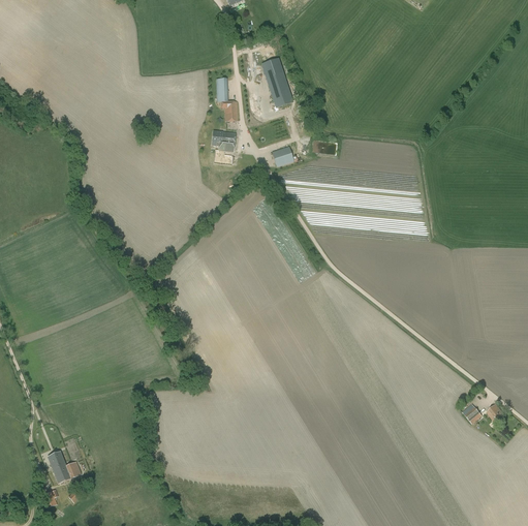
[(280,57),(264,63),(269,78),(286,70),(280,57)]
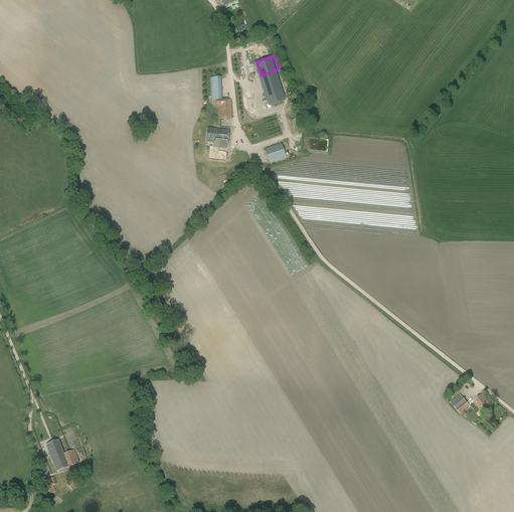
[(228,98),(222,98),(222,75),(211,75),(212,98),(215,98),(215,104),(219,104),(220,117),(232,117),(231,97),(228,98)]
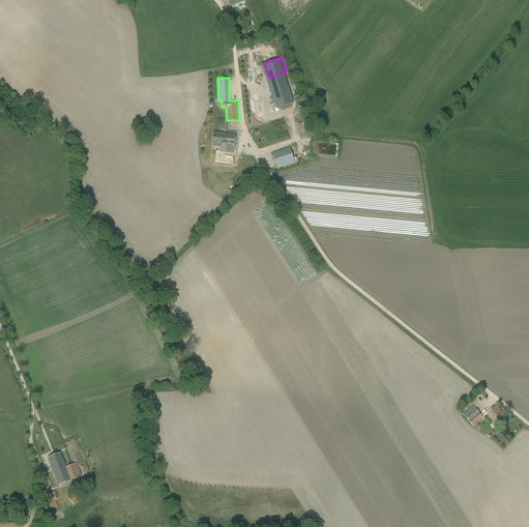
[(216,148),(214,162),(233,164),(234,154),(225,153),(226,149),(235,150),(237,133),(224,130),(214,129),(213,144),(219,145),(219,148),(216,148)]
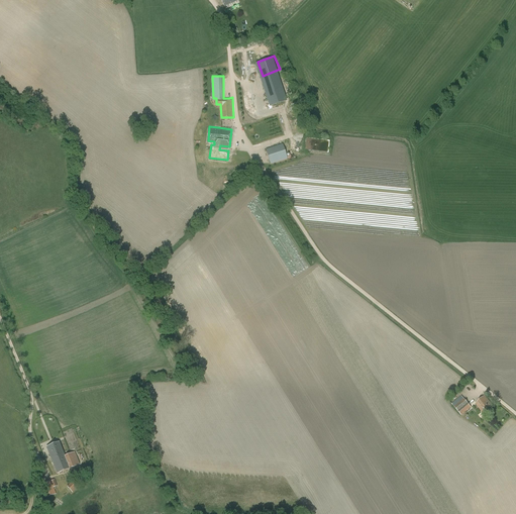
[(283,141),(267,146),(272,162),(288,157),(283,141)]
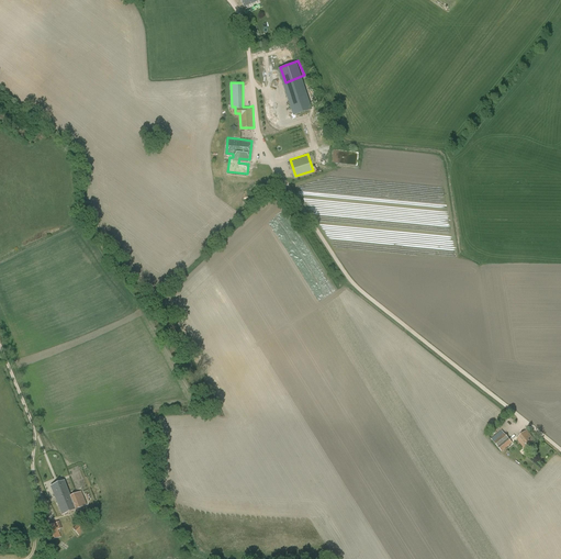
[(492,436),(503,448),(513,439),(503,427),(492,436)]
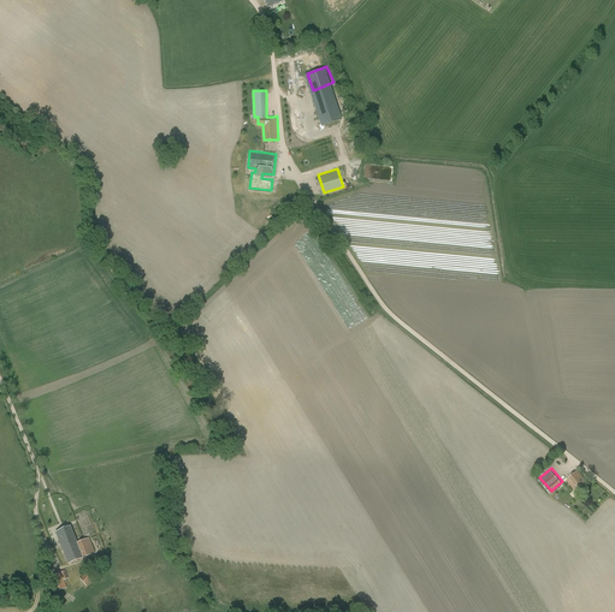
[(579,468),(567,477),(577,488),(587,479),(579,468)]
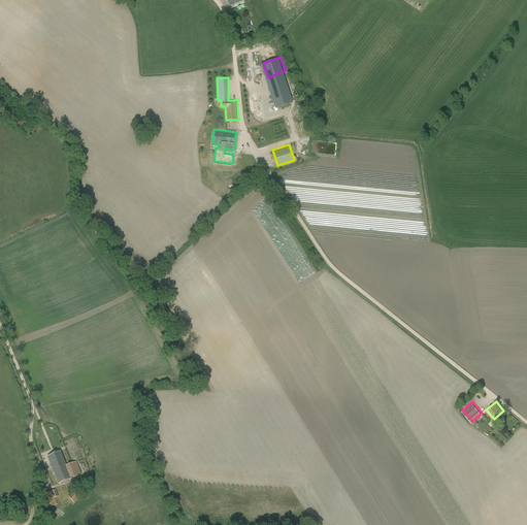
[(81,471),(76,459),(67,463),(61,449),(48,454),(59,481),(81,471)]
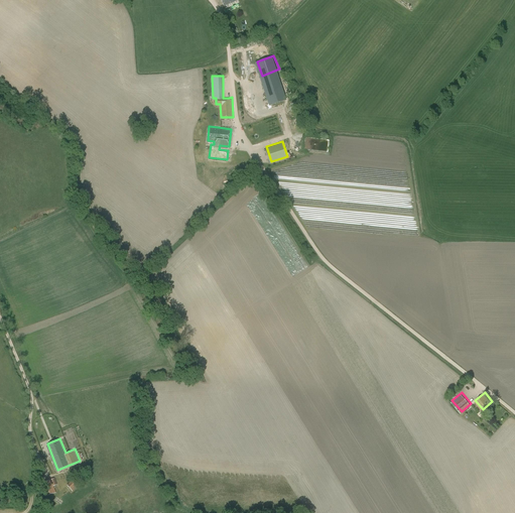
[(58,482),(55,476),(40,482),(45,494),(56,490),(54,484),(58,482)]
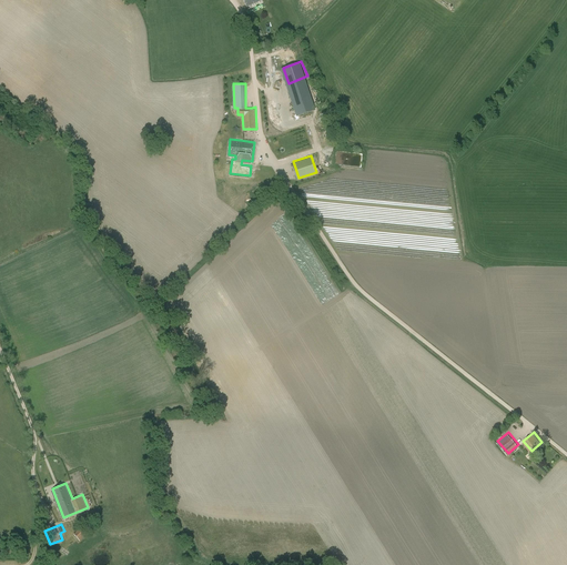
[(74,532),(81,538),(88,532),(88,531),(85,528),(83,531),(80,526),(74,532)]
